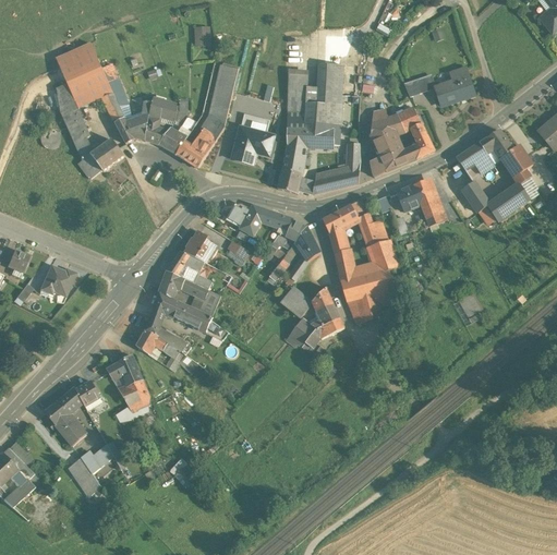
[(554,5),(549,0),(539,0),(546,11),(554,5)]
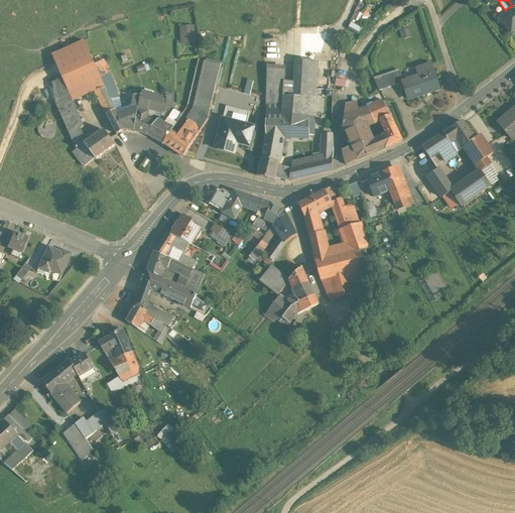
[(514,25),(514,0),(508,0),(512,5),(505,10),(499,15),(510,30),(514,25)]
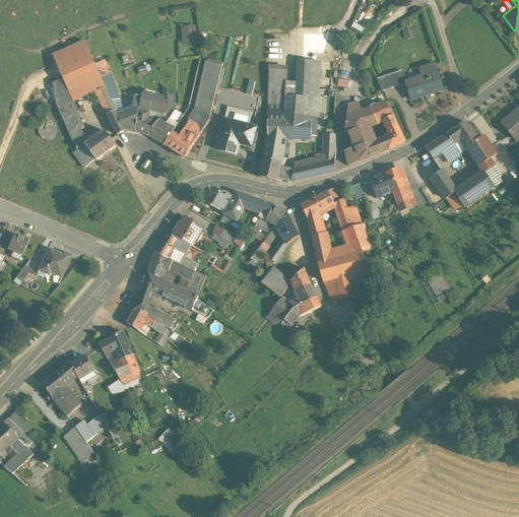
[(408,23),(400,26),(405,39),(413,35),(408,23)]
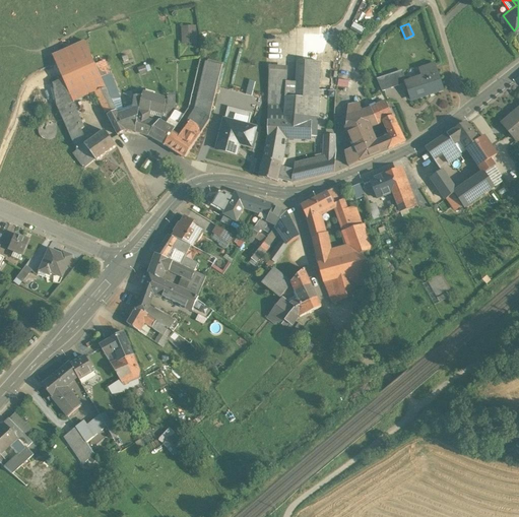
[(197,24),(182,24),(182,42),(197,42),(197,24)]
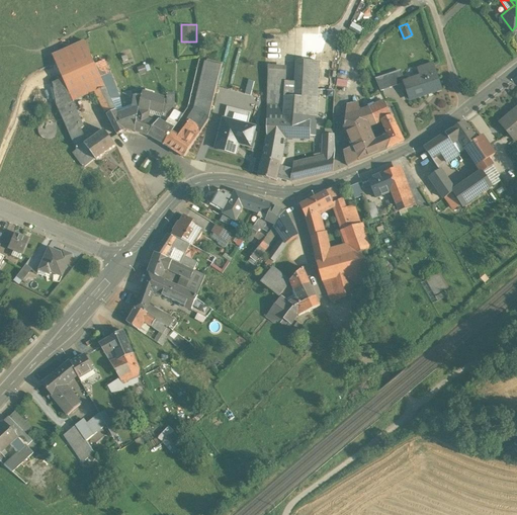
[(100,78),(83,38),(53,53),(62,76),(72,99),(94,89),(90,83),(100,78)]
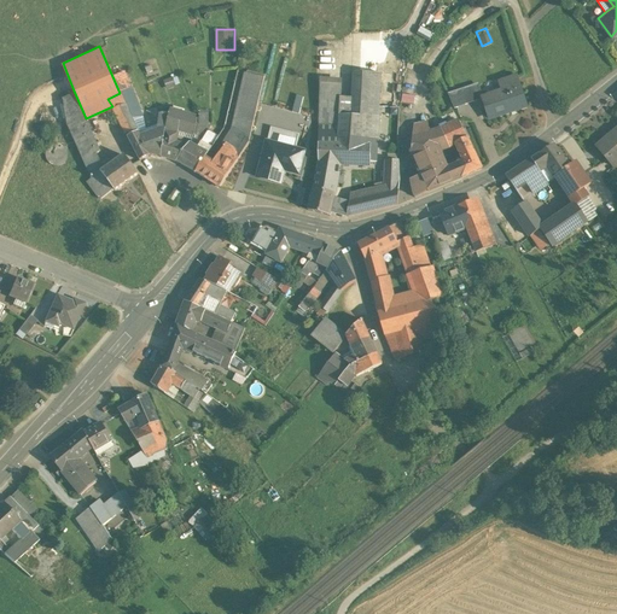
[(338,112),(318,112),(316,159),(312,186),(333,191),(338,159),(368,159),(368,155),(373,155),(374,142),(376,142),(378,111),(379,111),(380,104),(377,104),(379,70),(353,69),(350,94),(349,112),(338,112)]
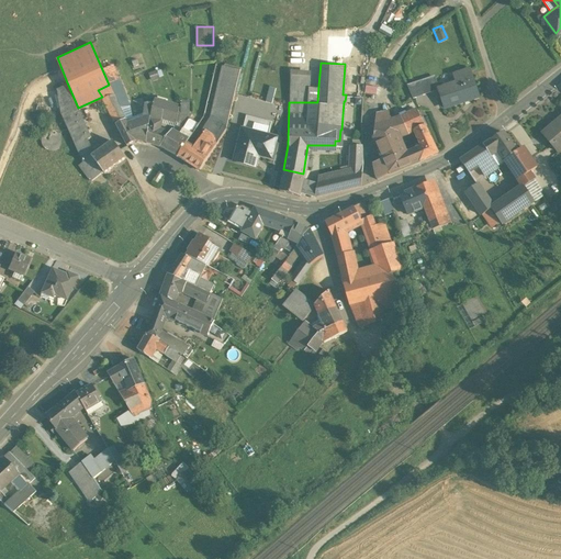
[(114,64),(103,69),(109,85),(115,99),(123,113),(124,116),(126,122),(134,120),(130,97),(114,64)]
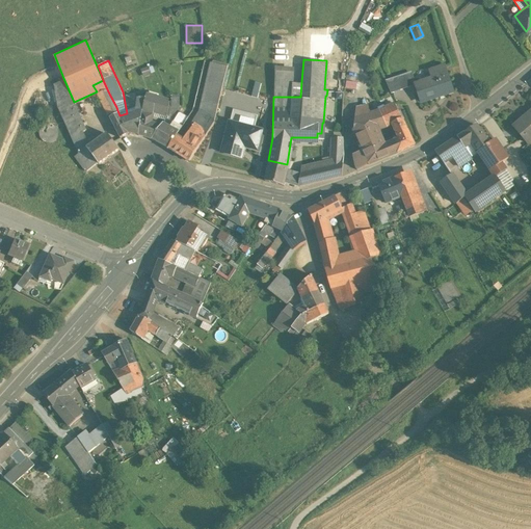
[(210,60),(198,108),(213,117),(227,64),(210,60)]
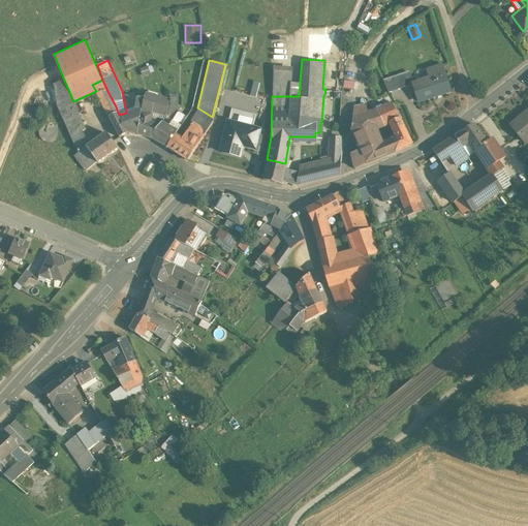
[(440,64),(427,68),(429,75),(412,82),(417,99),(448,89),(440,64)]
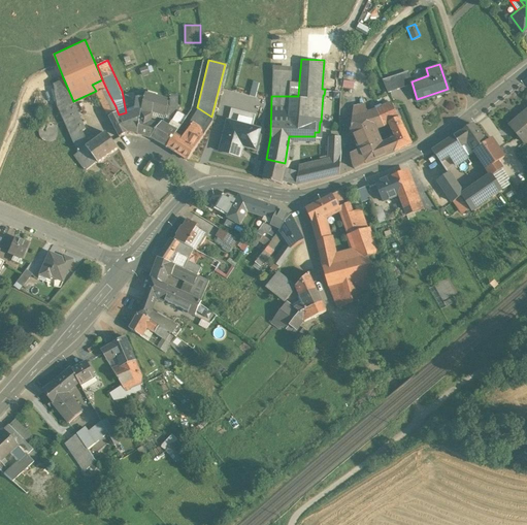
[(271,66),(271,96),(289,96),(298,96),(299,80),(290,79),(290,65),(271,66)]
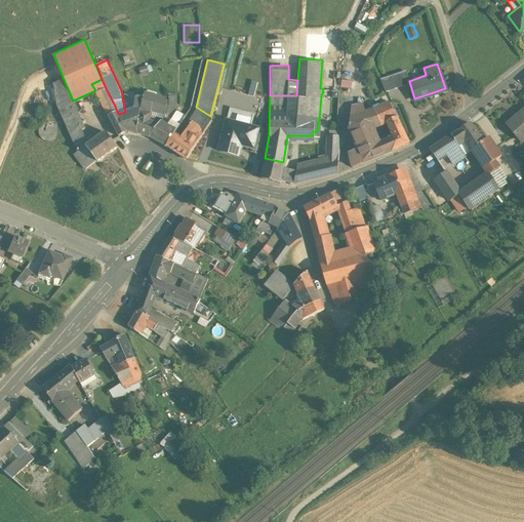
[(398,71),(391,74),(395,86),(402,83),(398,71)]
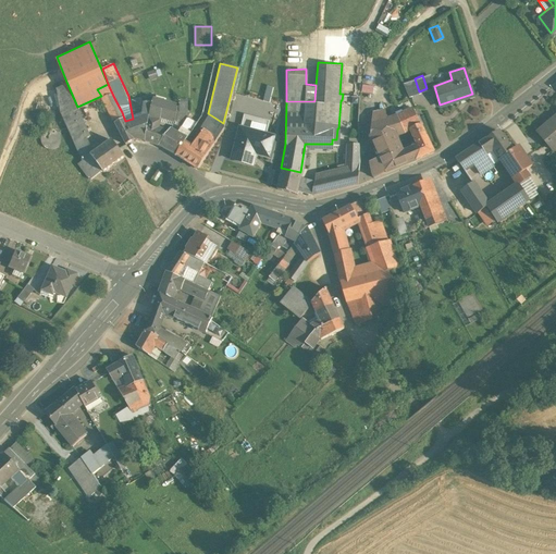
[(415,78),(403,82),(408,95),(419,91),(415,78)]
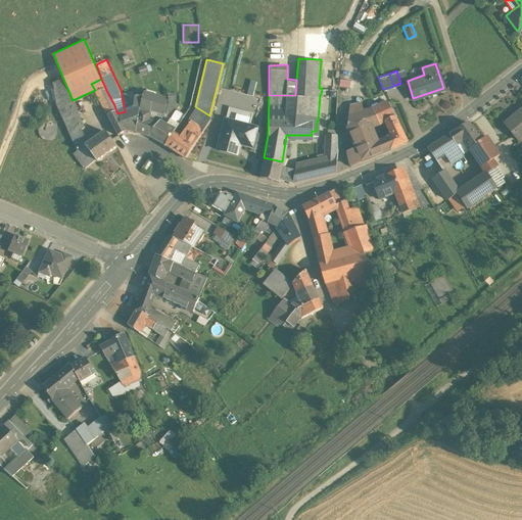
[(73,100),(62,77),(52,81),(56,103),(69,134),(75,132),(80,128),(84,126),(73,100)]
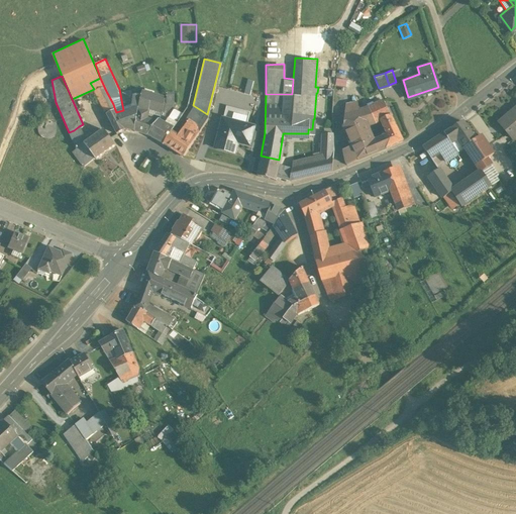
[(106,91),(100,78),(90,83),(94,89),(105,111),(114,107),(113,104),(106,91)]
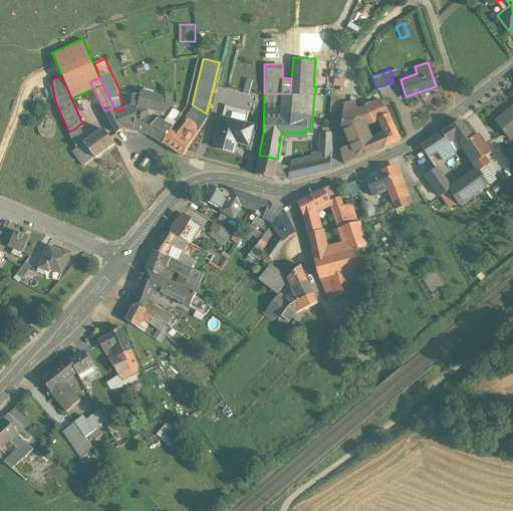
[(167,88),(166,97),(176,100),(176,89),(167,88)]
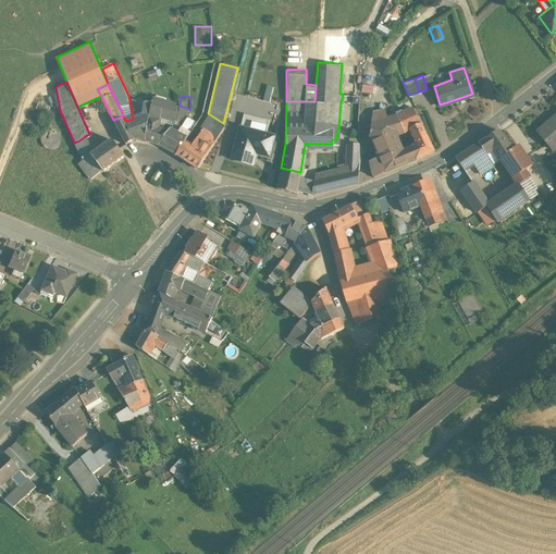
[(151,101),(144,100),(140,115),(148,112),(150,103),(151,101)]
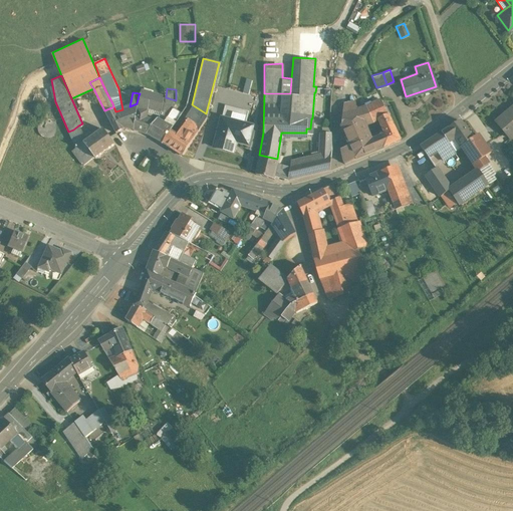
[(162,101),(139,95),(137,103),(136,107),(145,109),(146,106),(159,109),(159,110),(160,110),(162,101)]
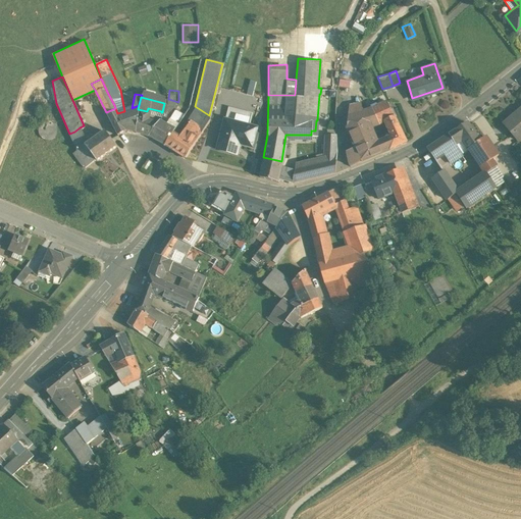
[(168,99),(164,98),(164,103),(183,113),(188,106),(188,105),(178,102),(168,99)]
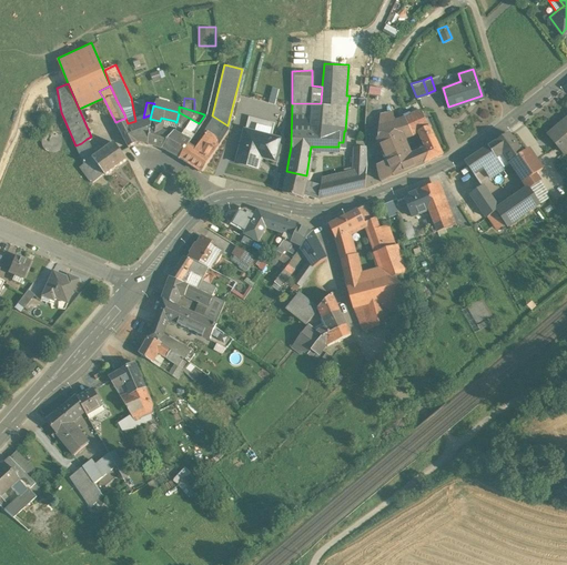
[(390,120),(378,123),(376,141),(403,135),(411,133),(417,130),(427,124),(421,109),(403,117),(390,120)]
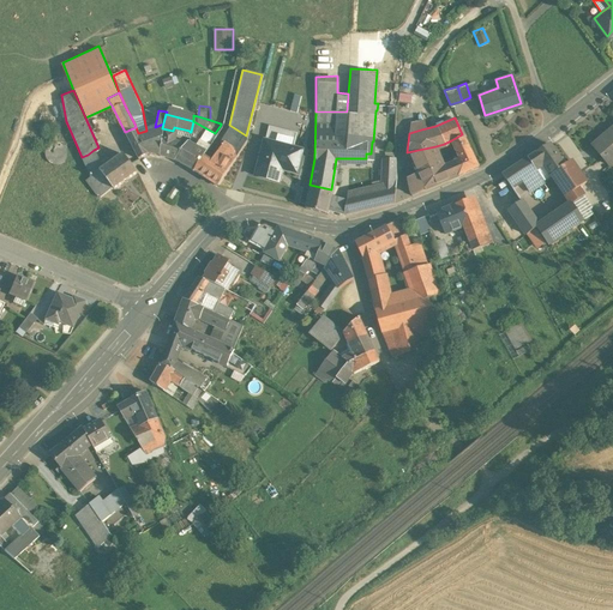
[(215,133),(193,121),(191,132),(210,142),(215,133)]
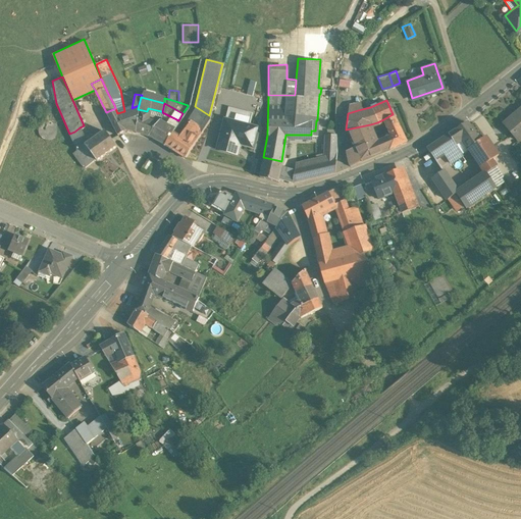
[(357,103),(348,104),(348,113),(358,110),(357,103)]
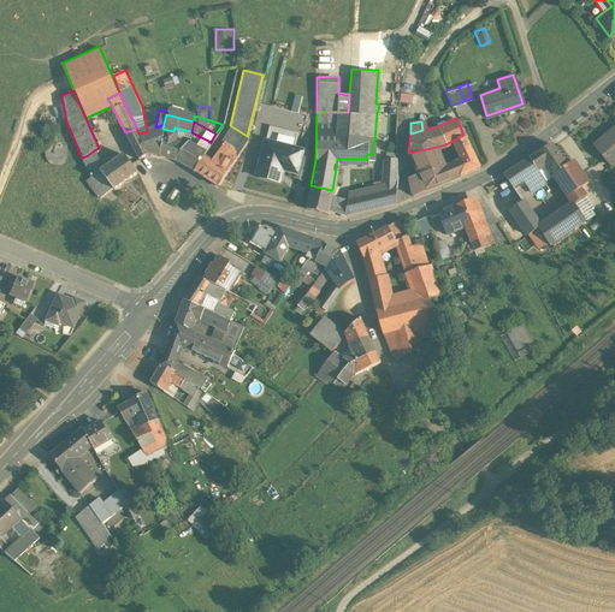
[(136,128),(125,132),(137,158),(148,152),(159,154),(163,129),(164,124),(155,128),(147,131),(139,134),(136,128)]
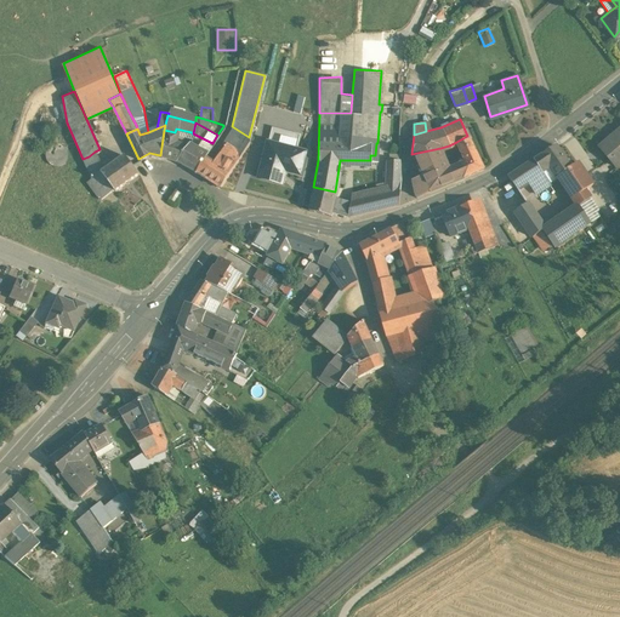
[(299,132),(271,125),(267,140),(295,147),(299,132)]
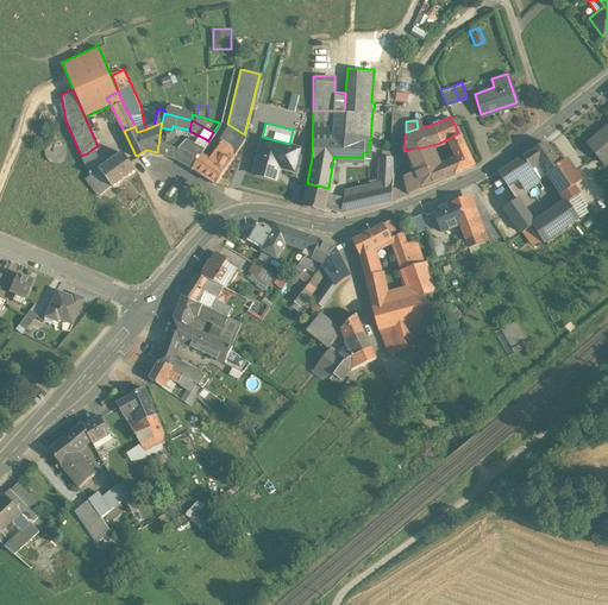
[(607,123),(587,142),(597,153),(599,152),(606,159),(607,156),(607,123)]
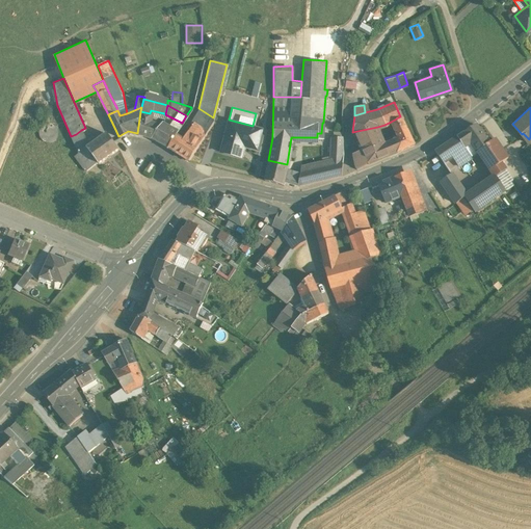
[(213,117),(198,108),(195,112),(197,114),(204,117),(197,126),(206,131),(213,121),(213,117)]
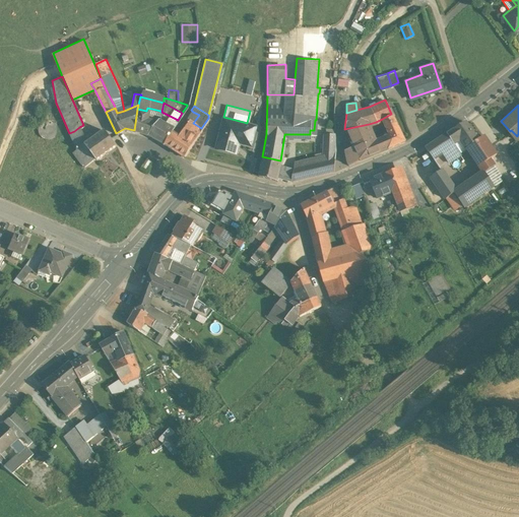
[(146,111),(137,109),(134,130),(147,134),(156,121),(146,118),(147,111),(146,111)]
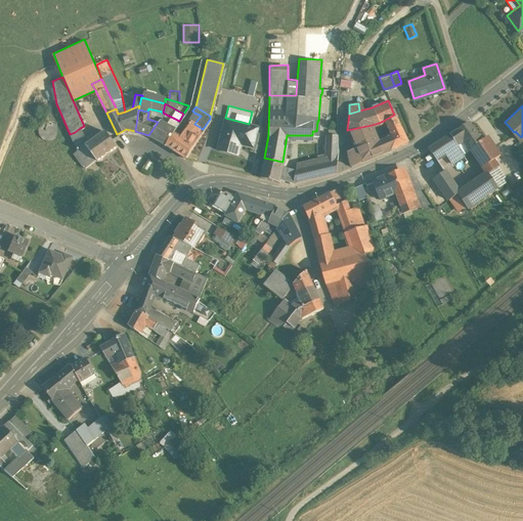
[(201,116),(194,113),(189,121),(194,124),(201,116)]
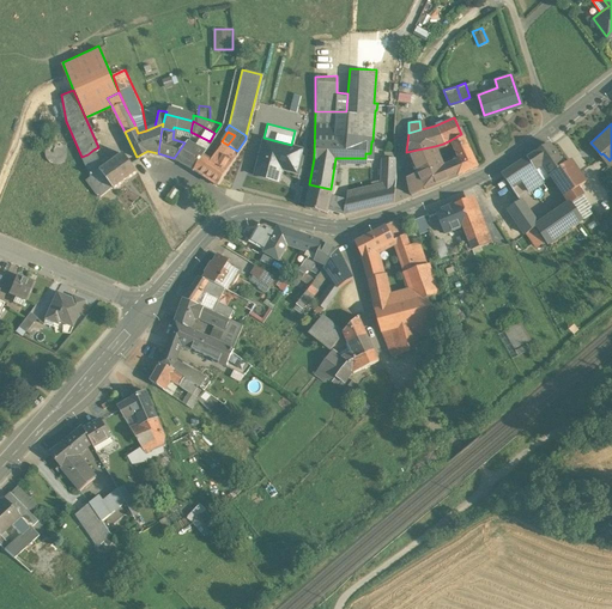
[(477,164),(461,134),(450,140),(458,157),(452,159),(456,172),(477,164)]
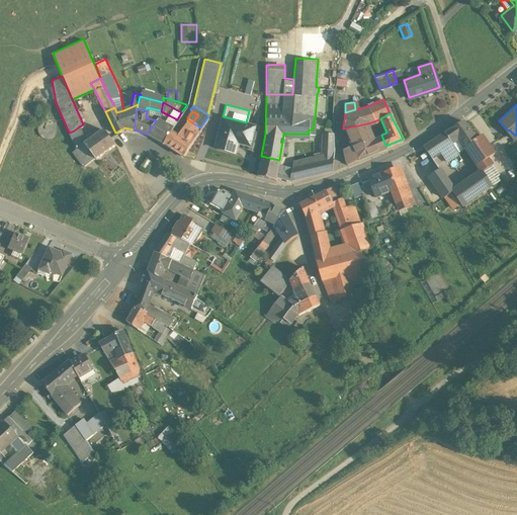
[(254,124),(223,116),(217,140),(218,140),(216,146),(214,147),(235,152),(238,141),(249,144),(252,134),(251,134),(253,125),(254,125),(254,124)]
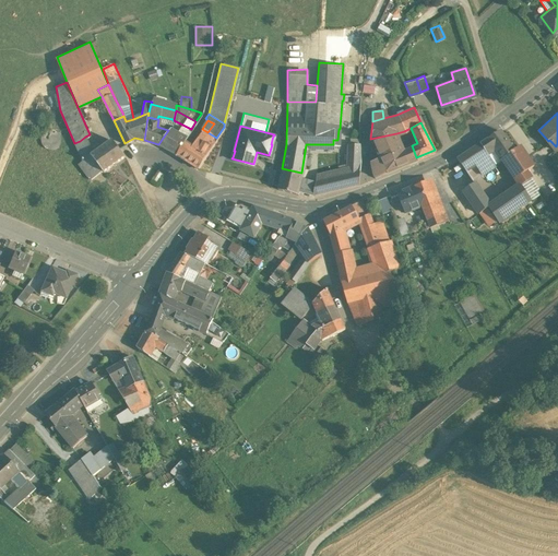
[(187,137),(169,128),(168,130),(158,144),(176,154),(183,141),(187,137)]
